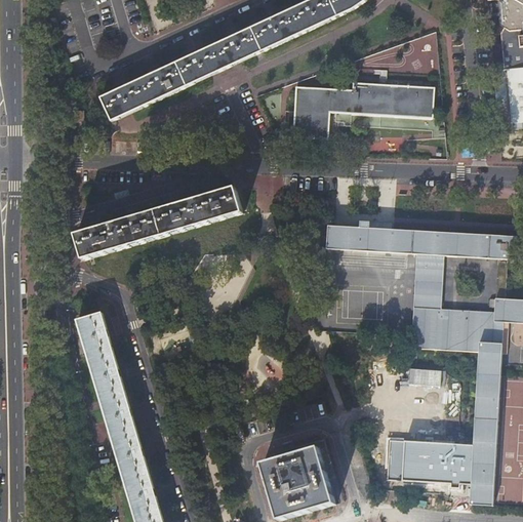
[(310,0),(101,96),(111,118),(331,17),(346,10),(361,1),(362,0),(310,0)]
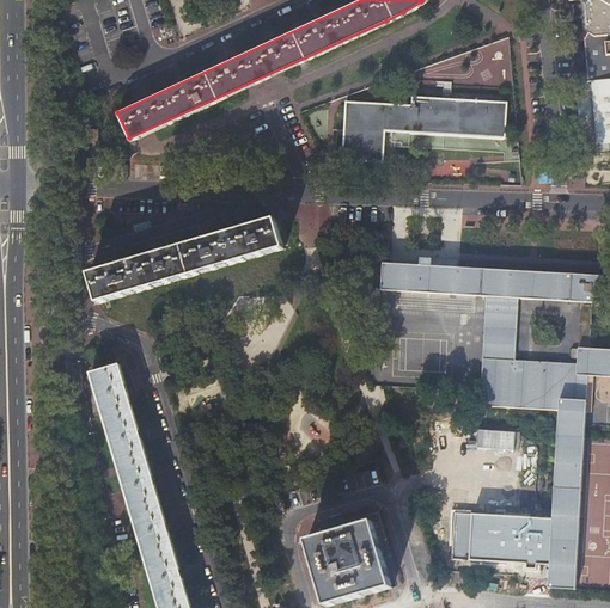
[(579,0),(583,28),(586,30),(583,37),(586,79),(609,77),(609,0),(579,0)]
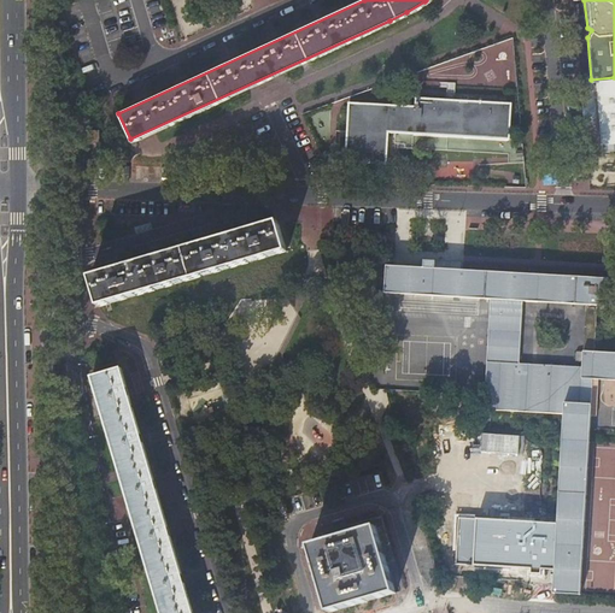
[(614,77),(591,80),(579,81),(585,149),(614,146),(614,77)]
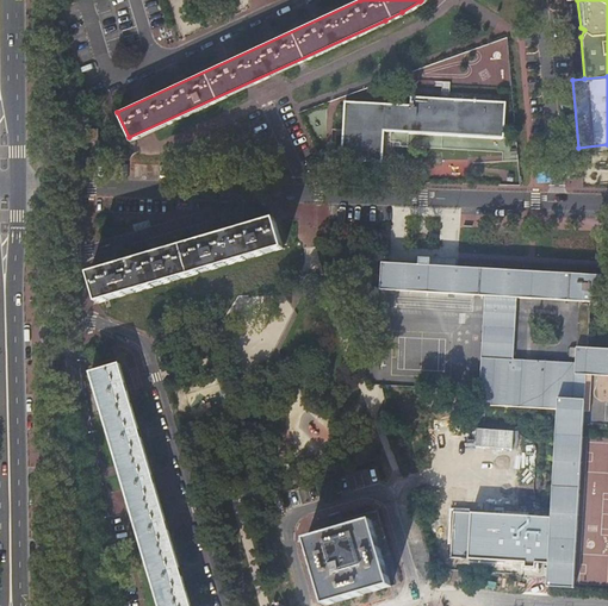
[(410,102),(346,99),(342,156),(382,157),(383,127),(503,136),(504,100),(410,94),(410,102)]
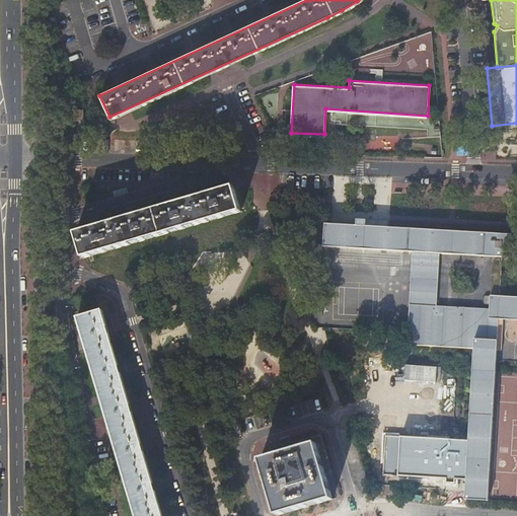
[(72,104),(71,117),(83,117),(84,105),(72,104)]
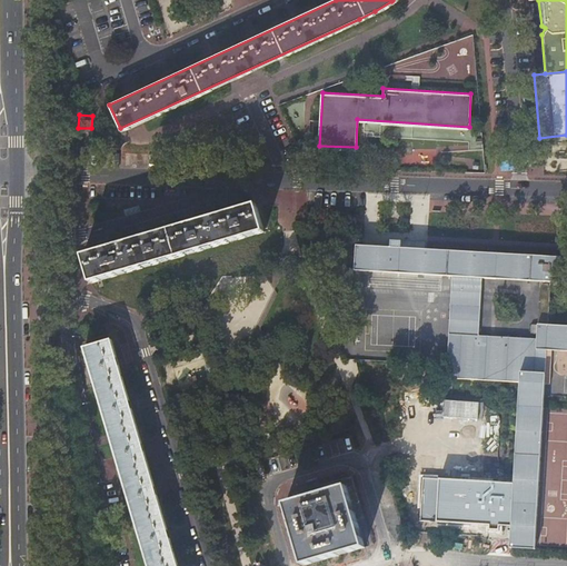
[(90,279),(264,227),(256,200),(82,252),(90,279)]
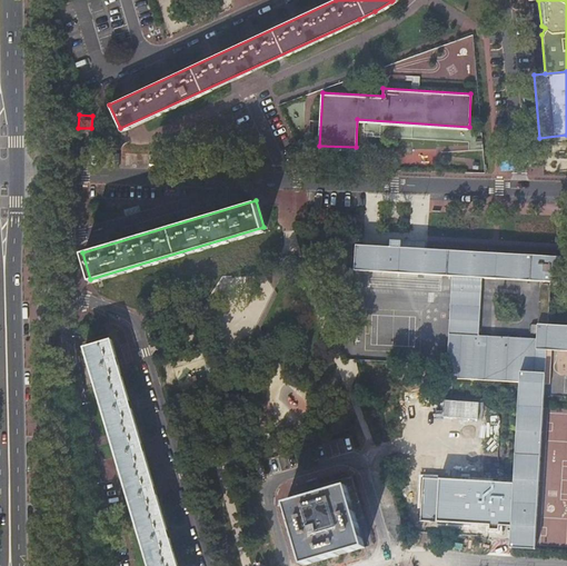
[(444,371),(517,375),(507,543),(533,544),(545,346),(566,347),(566,321),(547,321),(549,278),(560,278),(560,254),(355,242),(354,267),(451,272),(444,371)]
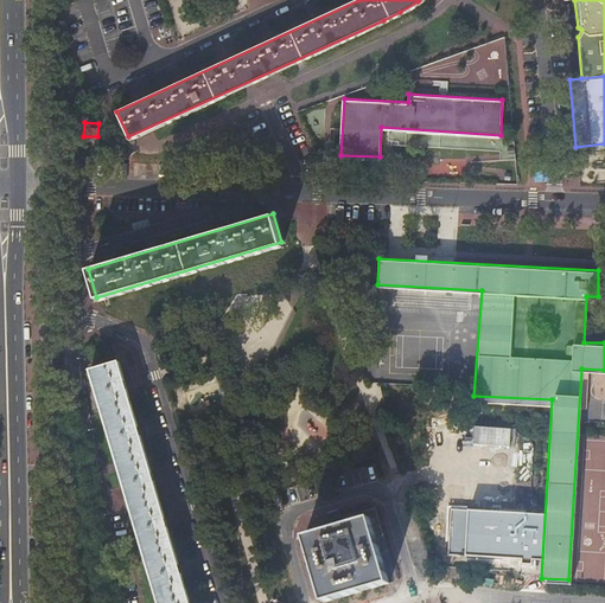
[(88,366),(157,602),(188,602),(115,358),(88,366)]
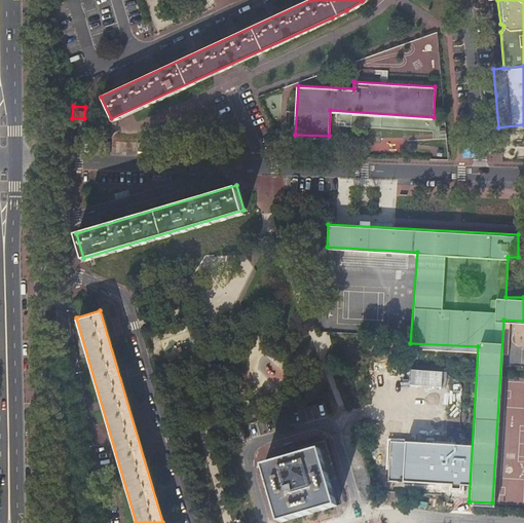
[(270,459),(262,462),(277,518),(335,501),(328,478),(336,476),(325,435),(292,444),(294,453),(287,455),(285,446),(268,451),(270,459)]
